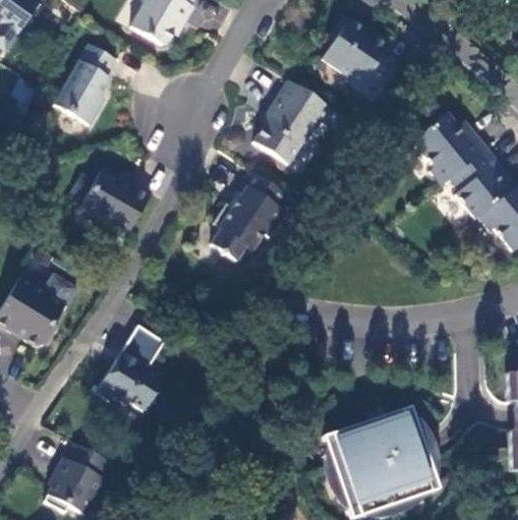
[(42,5),(37,1),(36,0),(0,0),(0,24),(2,26),(0,30),(0,50),(6,54),(6,55),(42,5)]
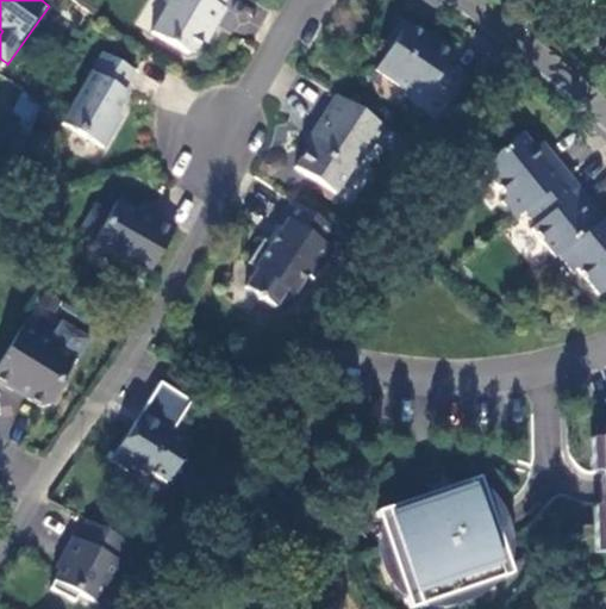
[(225,0),(169,0),(169,1),(155,28),(191,49),(198,47),(213,22),(218,24),(229,5),(225,2),(225,0)]
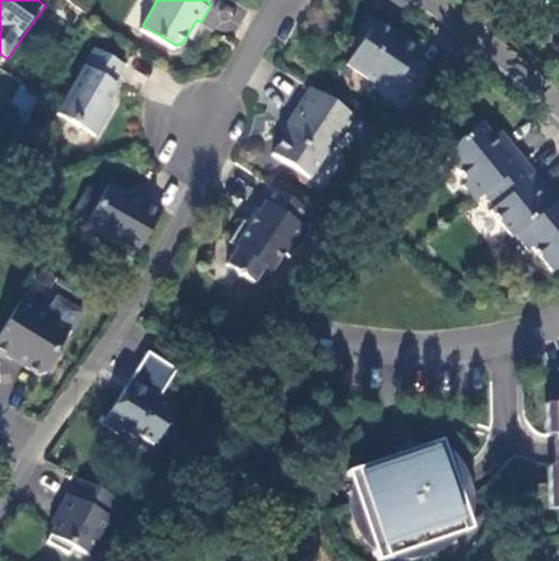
[(403,36),(373,15),(358,37),(360,44),(349,60),(375,78),(376,85),(405,105),(431,70),(414,58),(422,47),(403,35),(403,36)]
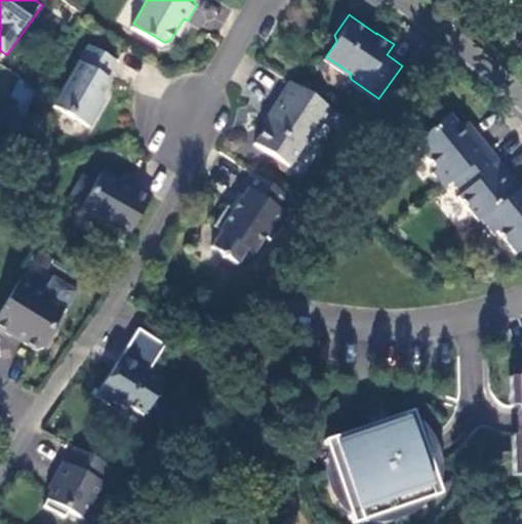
[(91,41),(55,103),(91,123),(107,96),(103,94),(113,76),(109,74),(118,56),(91,41)]
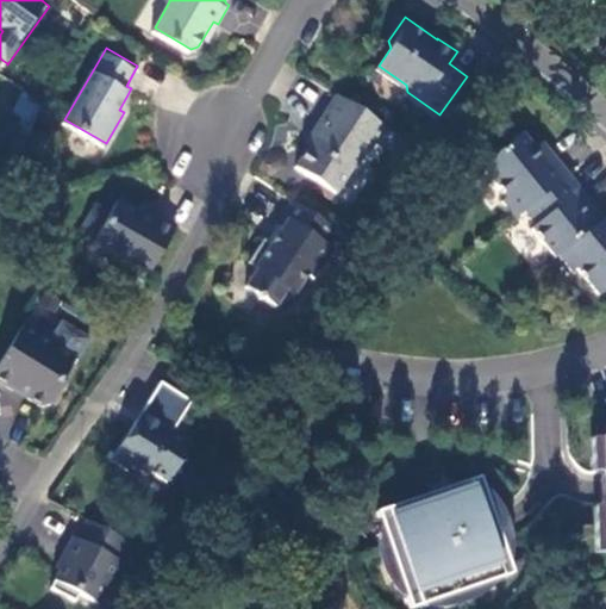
[(298,163),(337,190),(363,151),(366,147),(370,149),(387,123),(341,91),(316,128),(319,130),(298,163)]
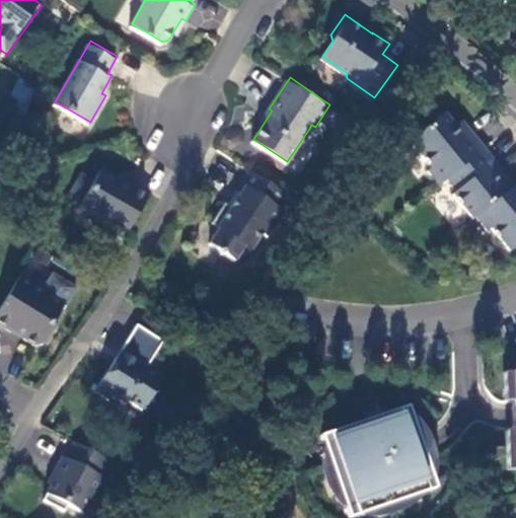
[(29,108),(38,92),(22,84),(14,100),(29,108)]
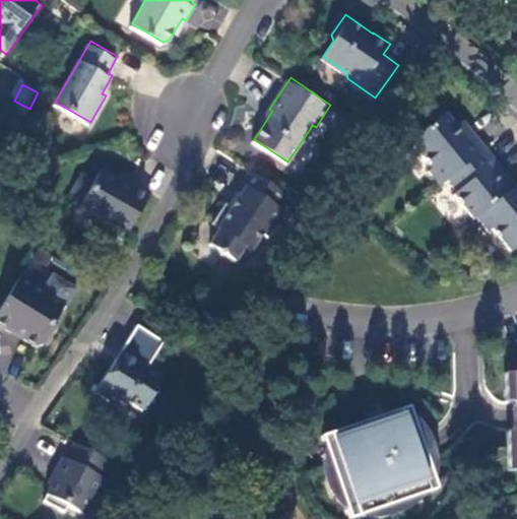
[(426,128),(415,143),(430,160),(433,166),(430,169),(441,184),(449,177),(455,173),(487,146),(468,125),(462,129),(456,122),(447,111),(426,128)]
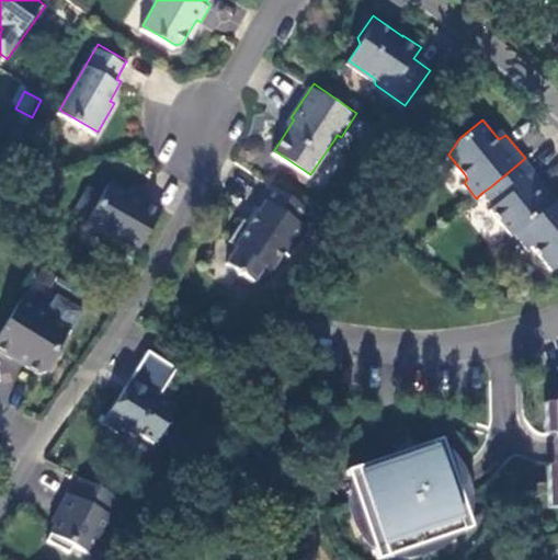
[(501,128),(492,132),(499,139),(505,135),(501,128)]
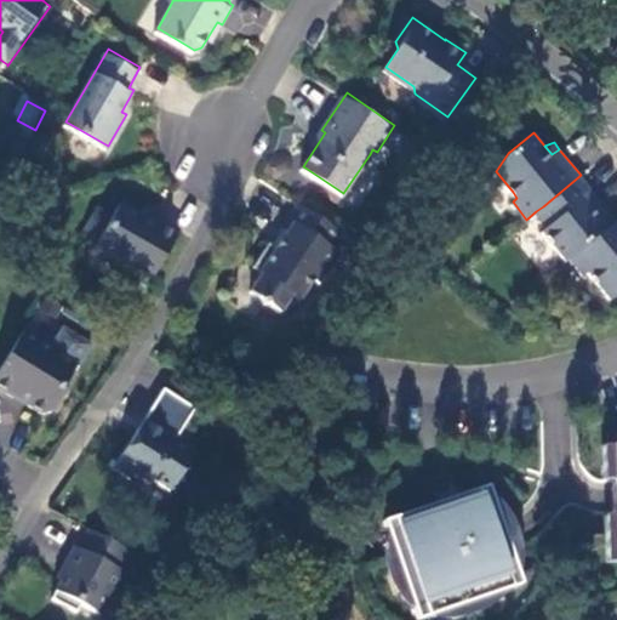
[(548,226),(542,229),(566,260),(570,257),(609,226),(593,206),(600,200),(581,175),(543,206),(554,220),(548,226)]
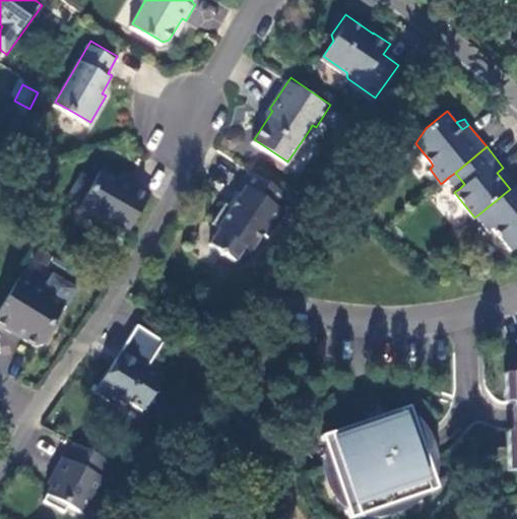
[(81,203),(128,230),(152,189),(137,181),(137,182),(128,177),(121,179),(102,168),(81,203)]
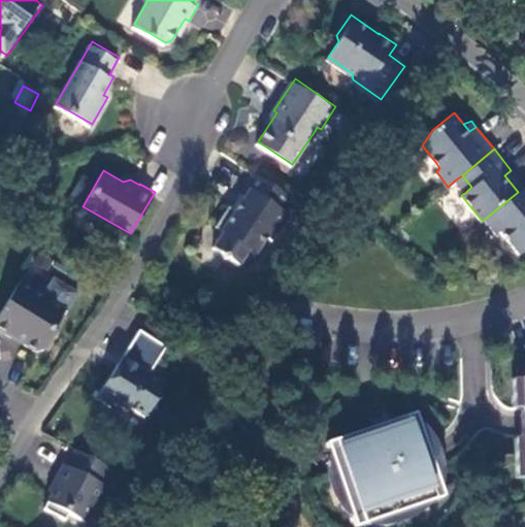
[(225,252),(225,257),(230,256),(240,263),(251,248),(257,252),(268,235),(273,238),(291,212),(284,208),(293,196),(255,170),(241,192),(242,193),(245,195),(236,208),(233,206),(230,204),(220,220),(227,226),(225,230),(215,245),(225,252)]
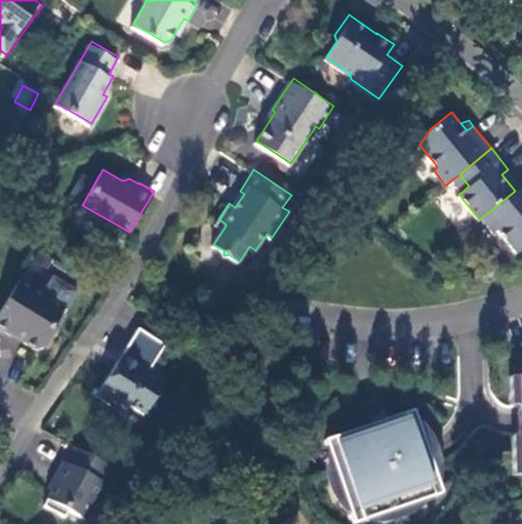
[(508,169),(502,174),(515,191),(521,186),(508,169)]
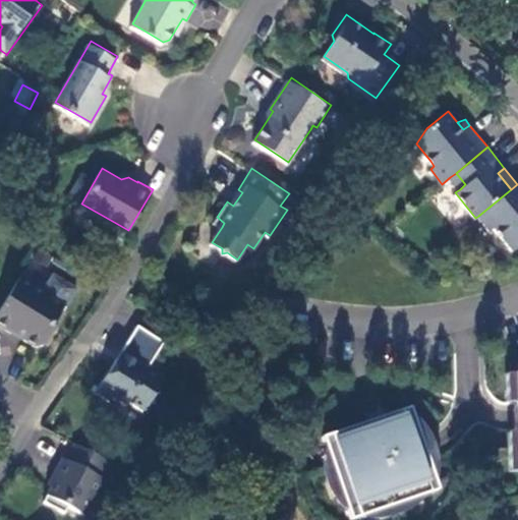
[(450,177),(460,189),(465,184),(456,173),(450,177)]
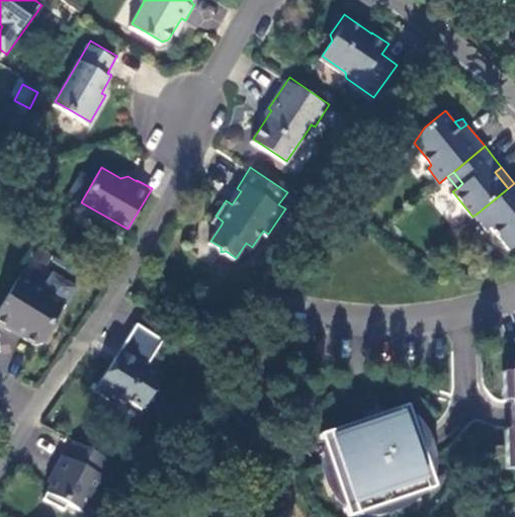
[(514,183),(508,188),(476,214),(487,229),(491,226),(509,248),(514,246),(514,183)]
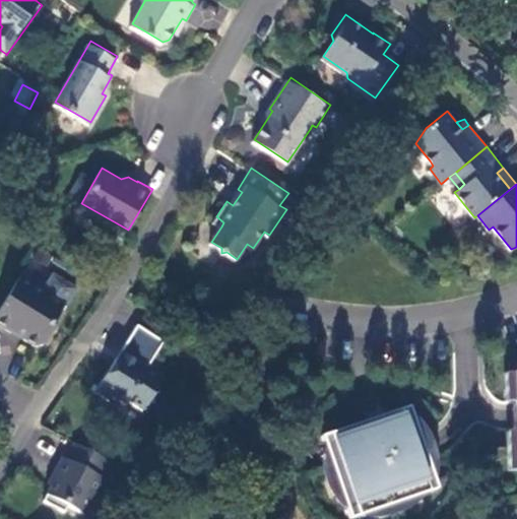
[(239,190),(230,203),(233,205),(242,192),(239,190)]
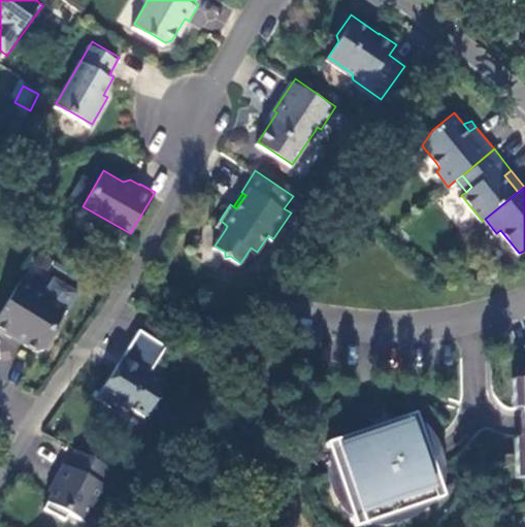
[(217,225),(225,230),(227,226),(220,220),(217,225)]
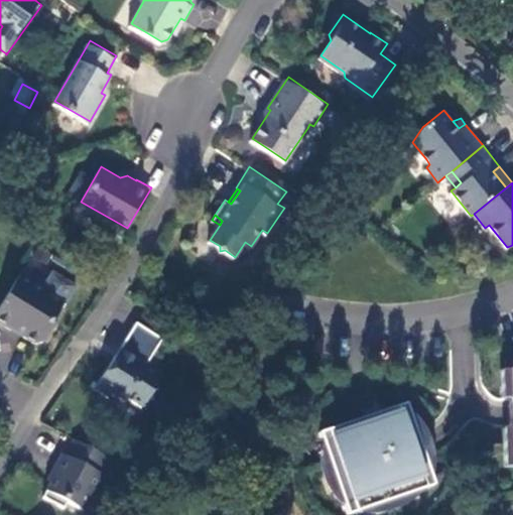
[(49,282),(23,267),(0,306),(0,317),(15,327),(18,323),(26,327),(28,333),(40,340),(46,339),(56,320),(55,316),(67,297),(51,288),(49,282)]
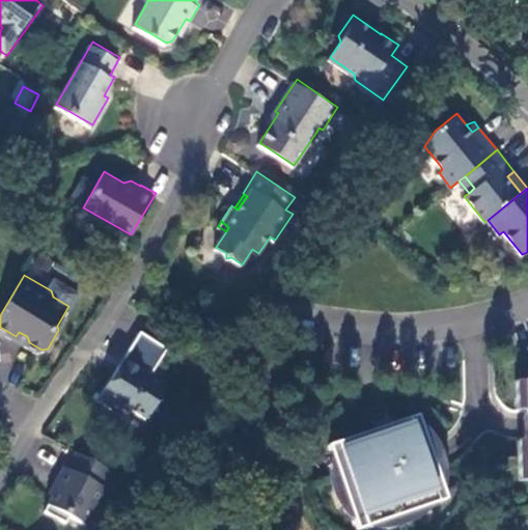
[(140,350),(127,371),(139,380),(143,373),(151,379),(155,374),(146,369),(154,358),(140,350)]
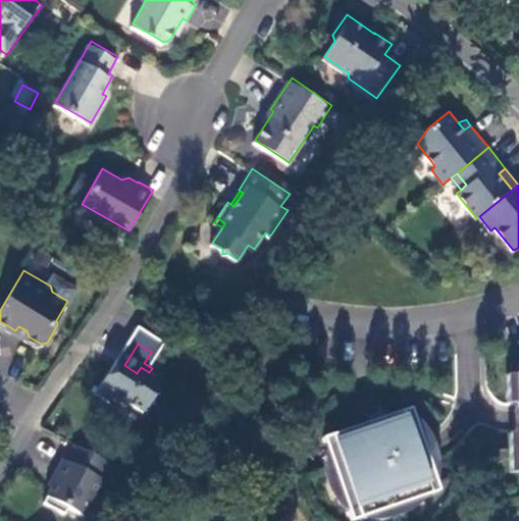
[(124,365),(103,399),(116,408),(119,404),(134,413),(136,408),(151,418),(178,375),(156,361),(152,368),(149,372),(141,367),(137,373),(124,365)]
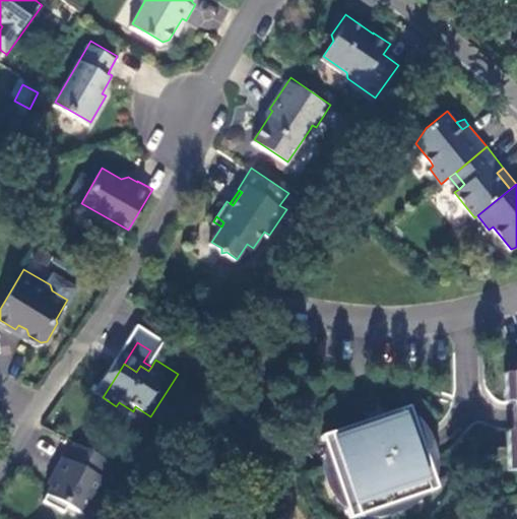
[(372,415),(323,432),(332,459),(350,515),(438,485),(410,403),(381,412),(390,439),(381,442),(372,415)]
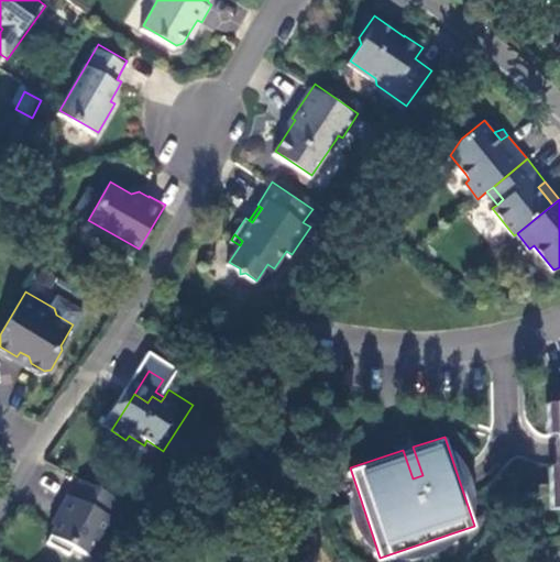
[(413,478),(423,475),(413,447),(403,450),(413,478)]
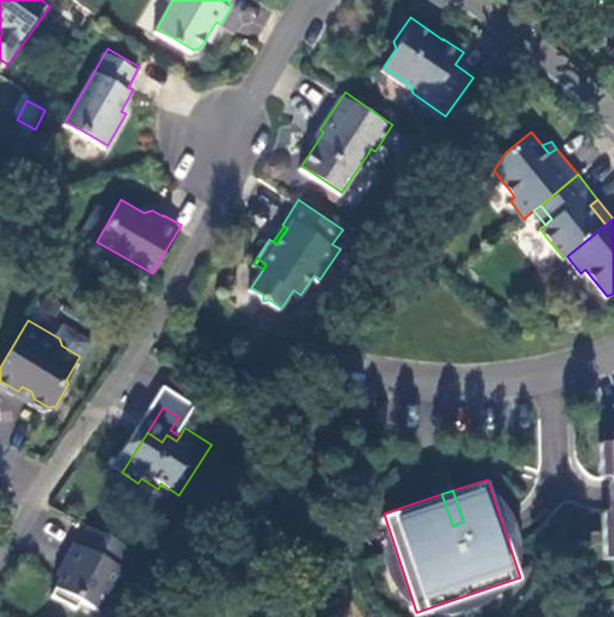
[(132,545),(89,523),(80,541),(75,539),(64,560),(69,562),(62,574),(52,592),(77,605),(81,597),(100,607),(122,565),(121,564),(132,545)]
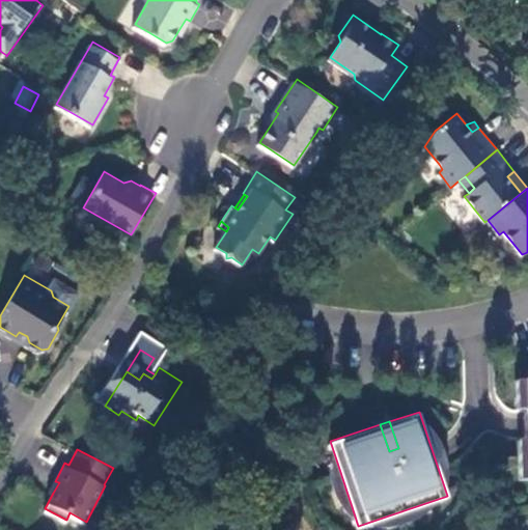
[(50,491),(53,493),(59,482),(55,481),(50,491)]
